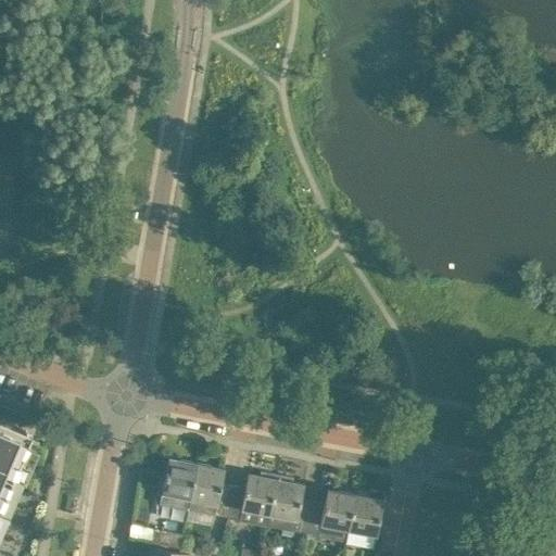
[(0,508),(12,480),(25,485),(39,453),(26,446),(32,432),(24,429),(0,419),(0,508)]
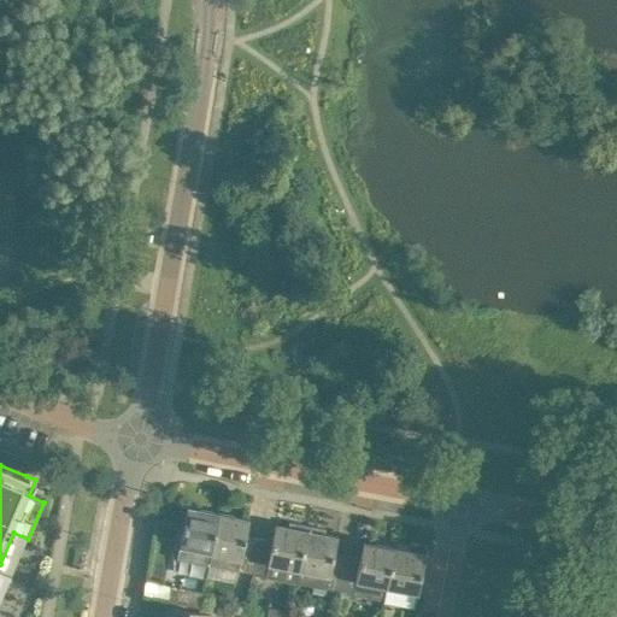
[(176,558),(207,564),(218,511),(187,505),(176,558)]
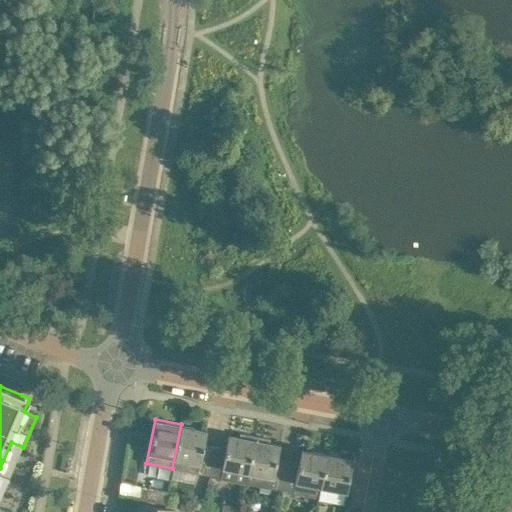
[(181,424),(172,468),(209,475),(214,445),(204,443),(206,429),(181,424)]
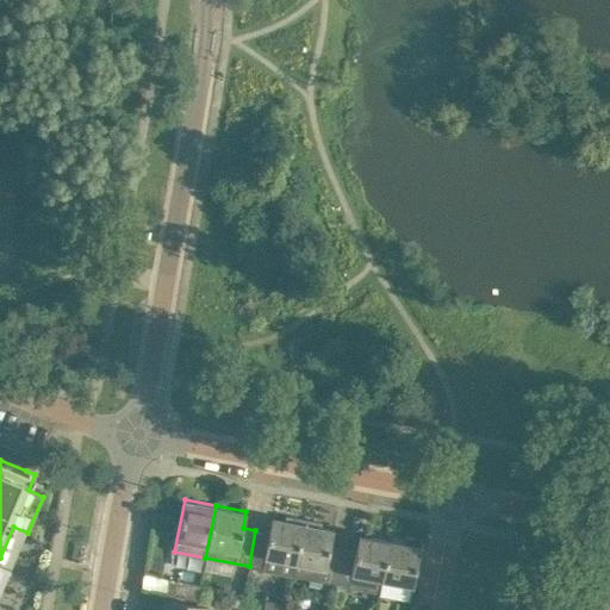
[(255,530),(249,566),(292,574),(303,523),(272,517),(268,534),(255,530)]
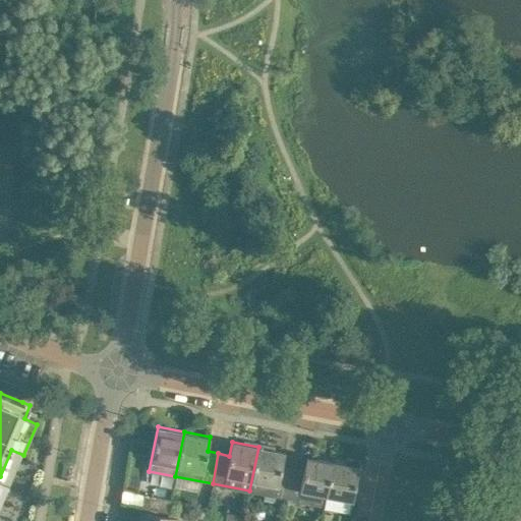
[(258,447),(249,490),(287,498),(293,468),(282,466),(285,452),(258,447)]
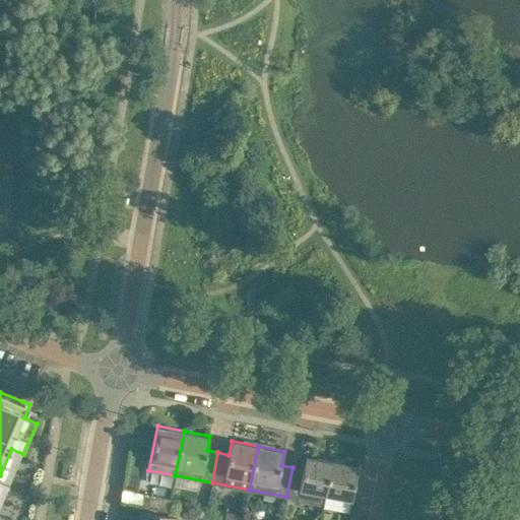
[(293,467),(286,497),(298,500),(323,505),(332,460),(306,455),(304,469),(293,467)]
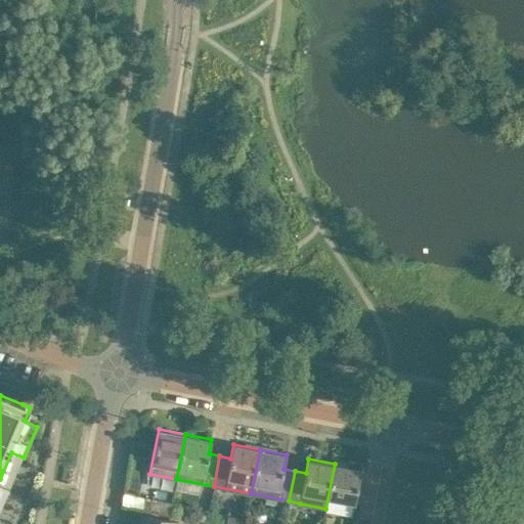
[(335,464),(325,509),(326,509),(325,511),(352,516),(361,469),(335,464)]
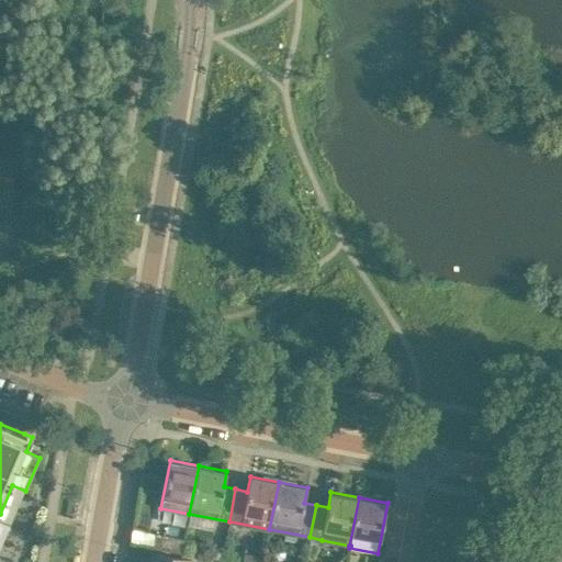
[(184,539),(177,537),(156,534),(153,548),(181,553),(184,539)]
